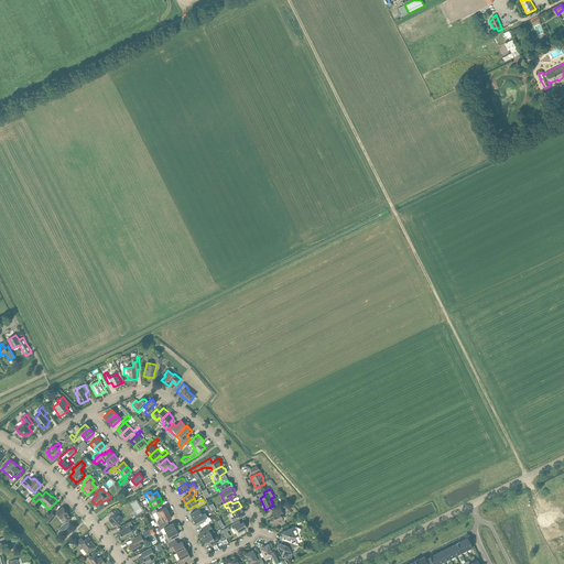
[(206,506),(205,502),(197,507),(196,508),(197,510),(190,514),(193,519),(202,514),(199,510),(206,506)]
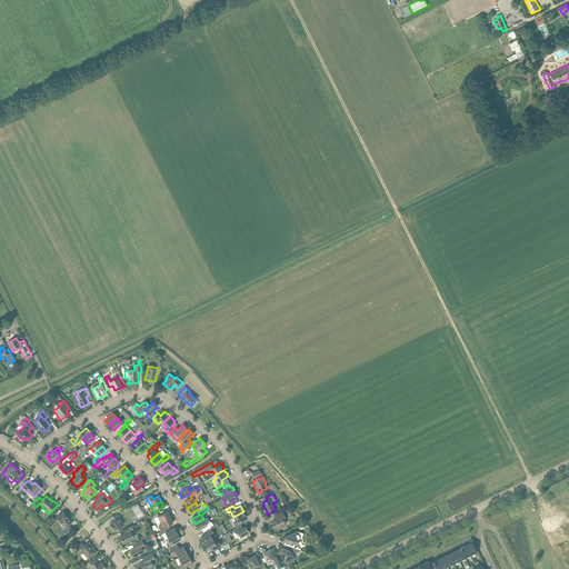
[(59,515),(57,517),(61,523),(62,522),(67,527),(59,533),(62,537),(71,529),(68,526),(71,522),(68,518),(63,511),(59,515)]
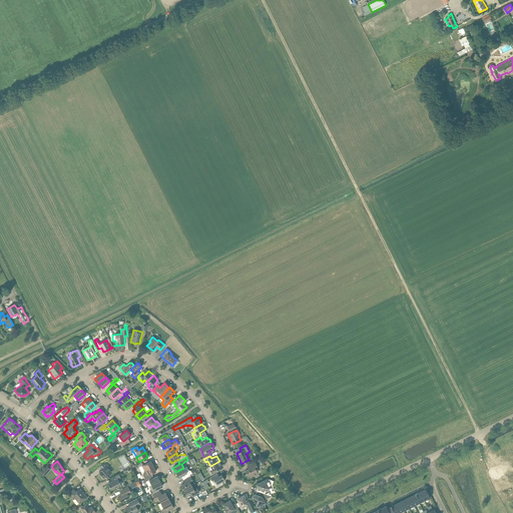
[(142,466),(144,471),(153,466),(151,461),(143,465),(141,463),(137,465),(138,467),(142,466)]
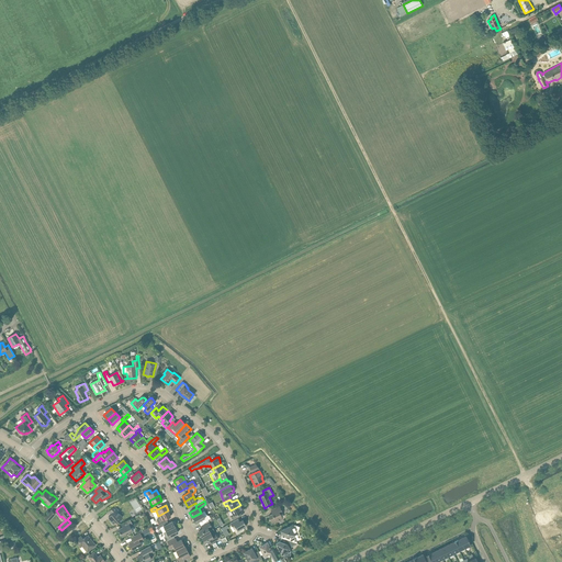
[(244,510),(240,505),(231,510),(234,516),(231,517),(233,520),(239,516),(238,514),(244,510)]
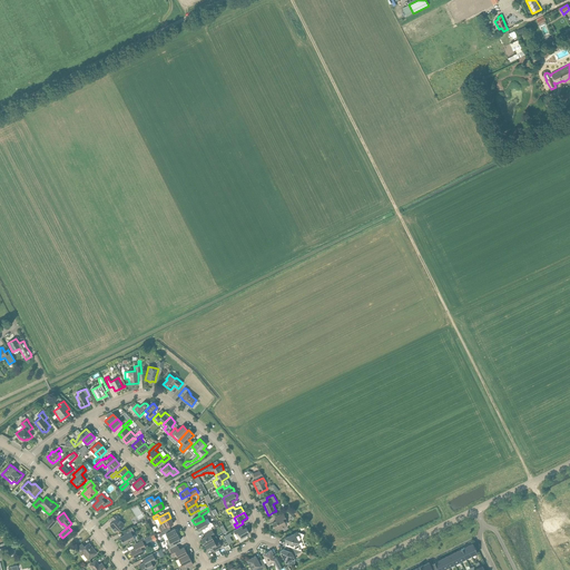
[(276,521),(273,523),(276,530),(279,528),(281,529),(283,528),(283,527),(286,526),(285,522),(285,521),(287,520),(284,513),(281,514),(276,517),(277,520),(276,521)]
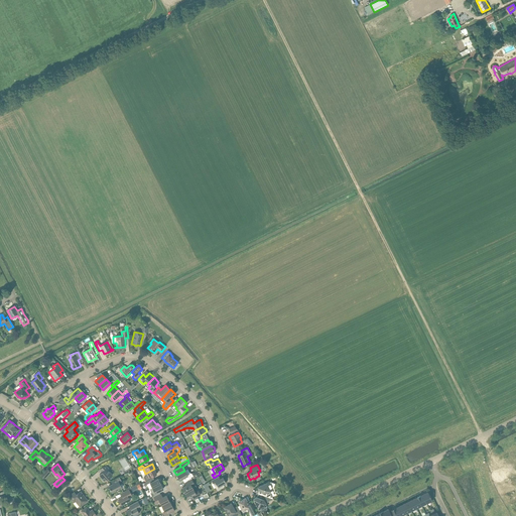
[(107,480),(108,480),(111,476),(109,473),(110,472),(108,470),(109,469),(106,466),(103,467),(100,470),(102,472),(100,475),(102,477),(100,478),(104,482),(107,480)]
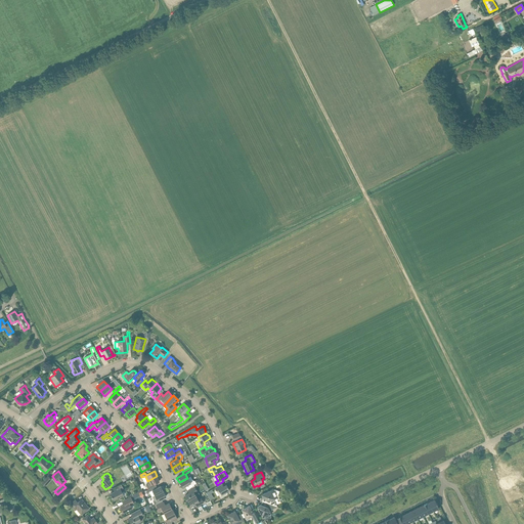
[(42,483),(45,486),(51,479),(48,476),(42,483)]
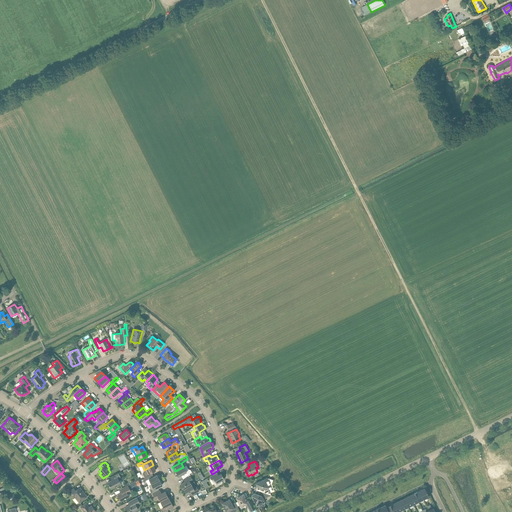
[(155,470),(153,465),(144,470),(145,472),(142,474),(145,478),(150,476),(149,473),(155,470)]
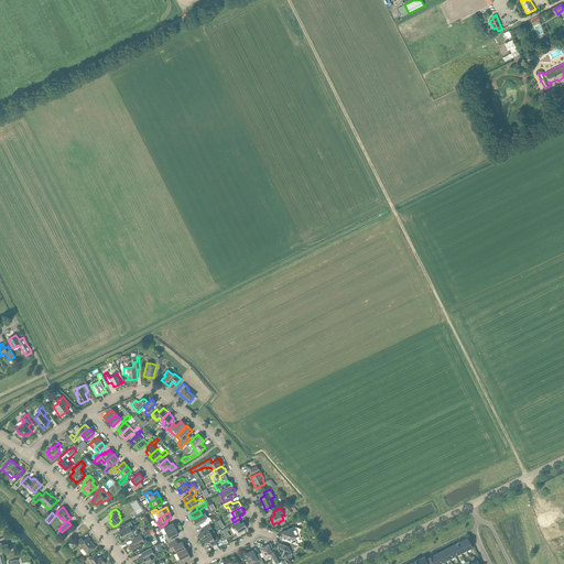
[(205,519),(202,514),(193,519),(196,524),(203,521),(204,524),(212,520),(209,518),(208,517),(205,519)]
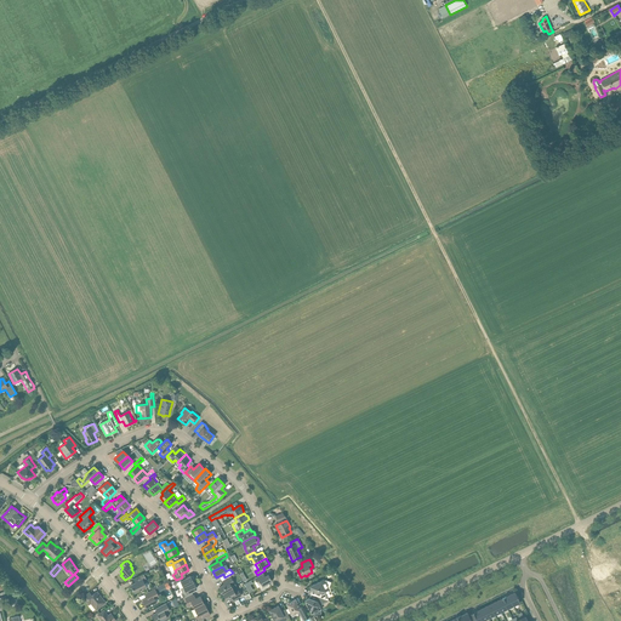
[(269,585),(268,582),(272,581),(268,574),(265,576),(263,573),(255,577),(262,591),(268,587),(269,585)]
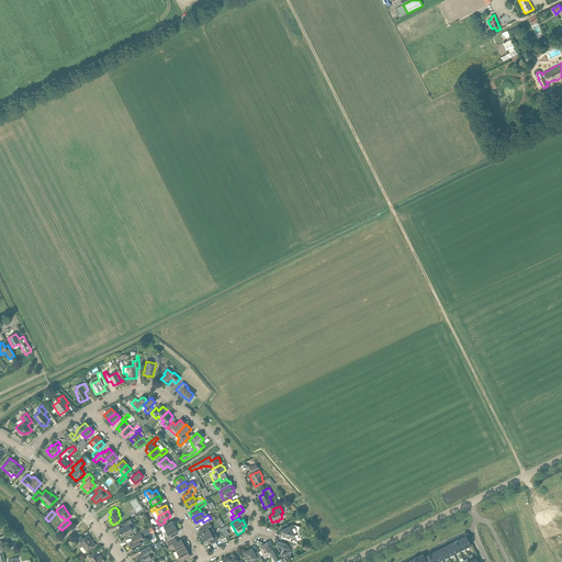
[(126,535),(130,534),(128,532),(133,531),(131,528),(133,527),(133,526),(130,519),(123,523),(125,526),(119,530),(120,534),(121,532),(122,537),(126,535)]
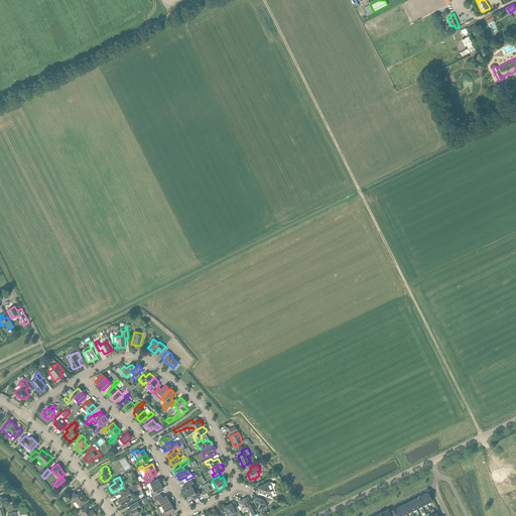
[(151,480),(146,482),(144,483),(145,485),(149,483),(152,488),(160,484),(158,479),(152,482),(151,480)]
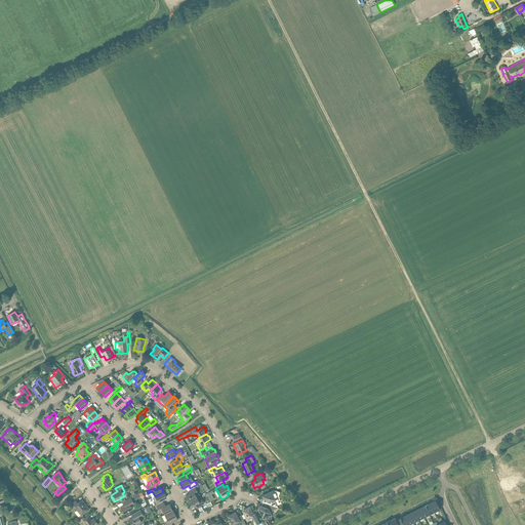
[(189,501),(196,497),(199,495),(195,487),(189,490),(191,493),(186,496),(189,501)]
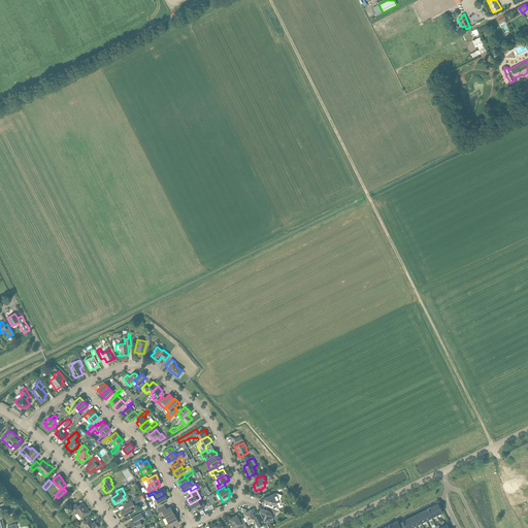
[(265,502),(264,505),(279,510),(275,502),(278,501),(278,500),(279,499),(282,495),(276,493),(275,494),(275,493),(268,496),(264,498),(265,502)]
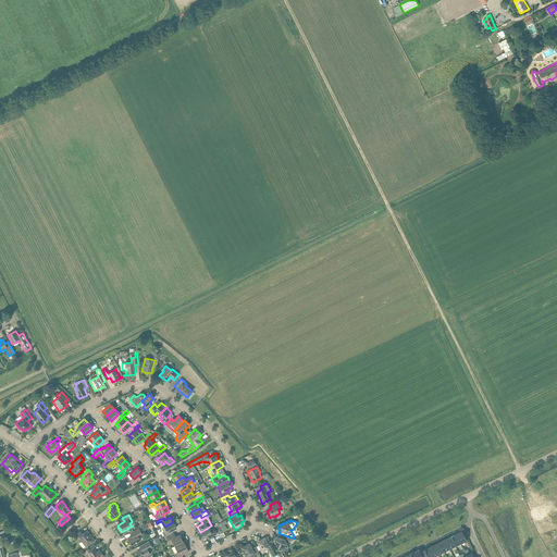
[(173,522),(164,527),(162,528),(163,532),(162,533),(164,536),(172,533),(171,532),(173,531),(173,530),(176,528),(173,522)]
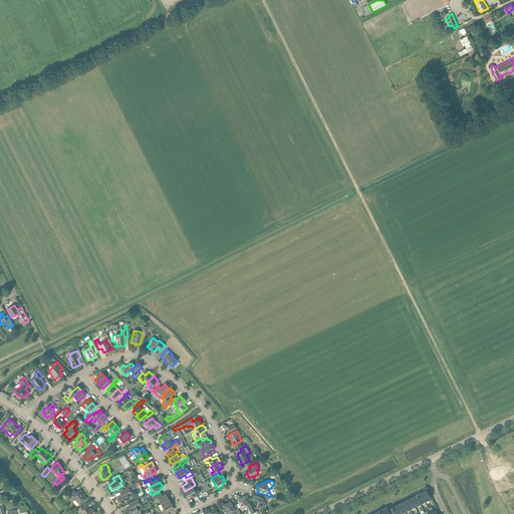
[(120,503),(124,501),(125,501),(127,500),(129,499),(130,499),(127,495),(132,493),(129,487),(126,488),(121,491),(123,494),(117,497),(120,503)]
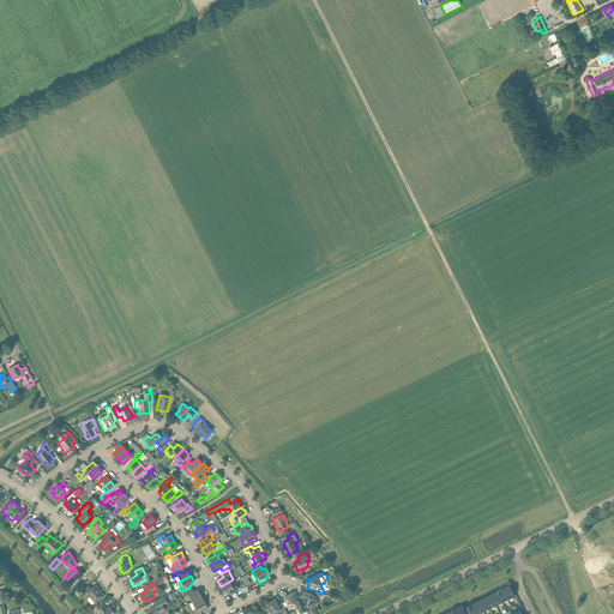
[(232,585),(229,582),(221,587),(224,593),(230,589),(232,593),(239,589),(235,583),(232,585)]
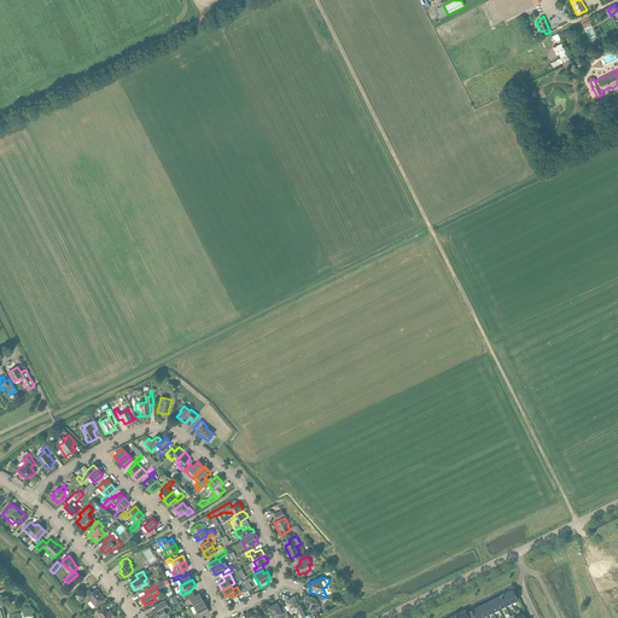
[(95,607),(99,604),(104,600),(101,596),(103,596),(98,592),(95,589),(92,593),(89,589),(82,594),(88,601),(89,601),(95,607)]
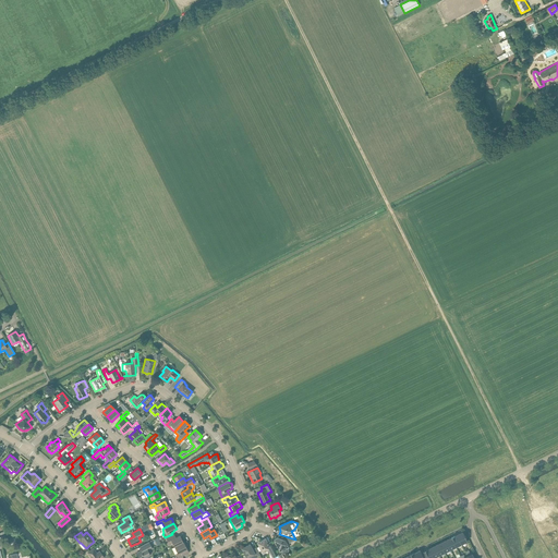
[(463,532),(458,535),(462,544),(468,541),(463,532)]
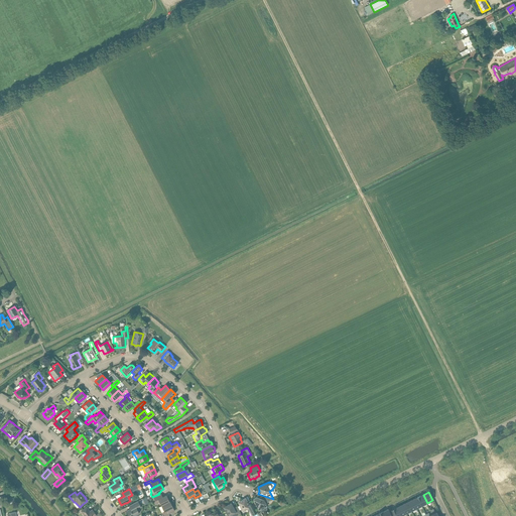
[(265,503),(273,499),(258,494),(257,497),(253,499),(256,503),(259,510),(260,510),(260,511),(262,512),(264,512),(265,511),(266,510),(266,508),(266,507),(267,506),(265,503)]
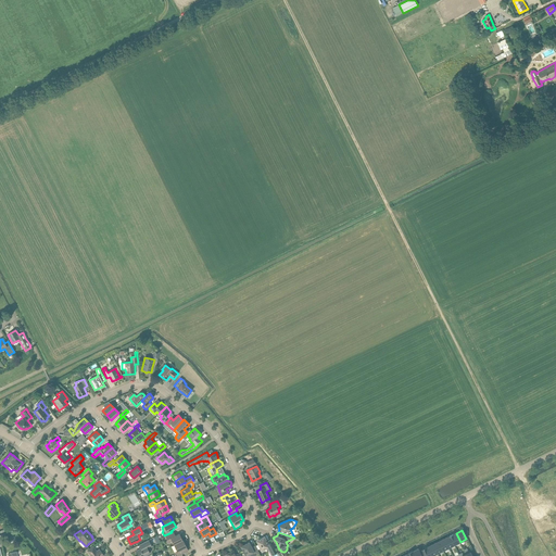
[(172,541),(174,545),(182,540),(179,533),(175,535),(175,534),(174,535),(173,533),(165,536),(168,542),(172,541)]
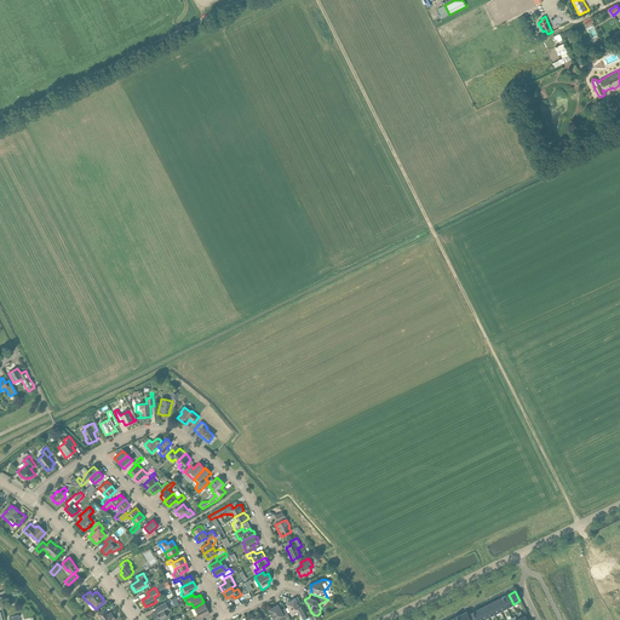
[(509,595),(501,597),(506,608),(512,604),(514,604),(509,595)]
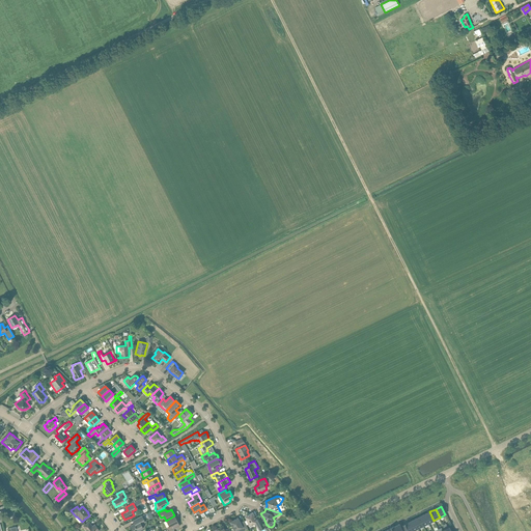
[(429,511),(424,514),(428,523),(434,521),(429,511)]
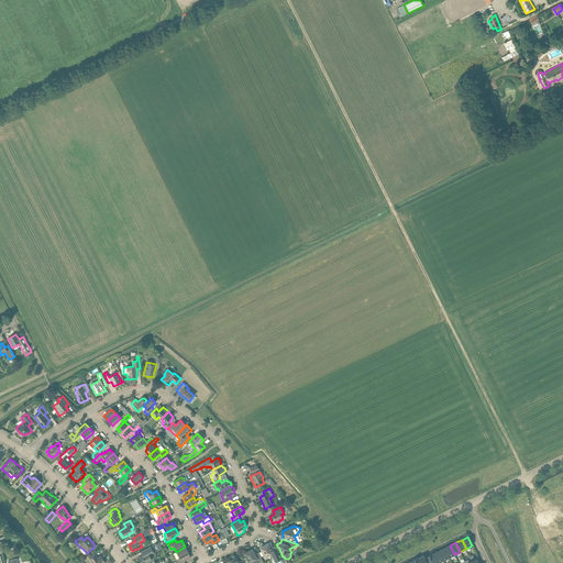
[(273,547),(271,549),(269,548),(267,543),(262,547),(261,549),(265,558),(269,555),(269,556),(272,558),(274,562),(277,562),(280,561),(273,547)]
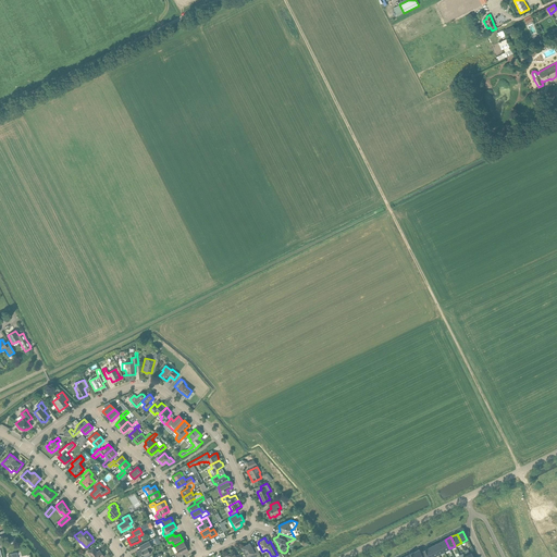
[(445,540),(440,542),(444,552),(449,548),(445,540)]
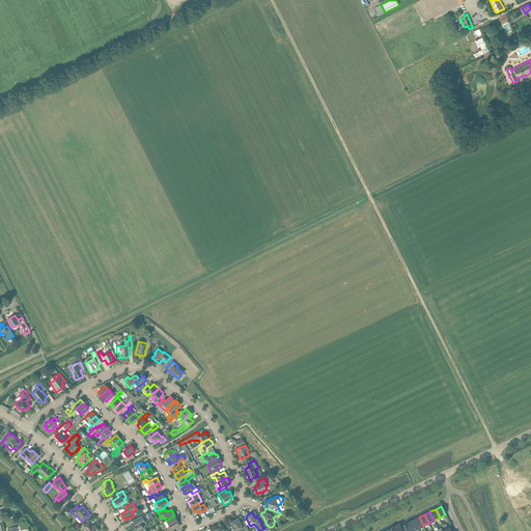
[(133,530),(137,530),(139,530),(143,528),(141,524),(145,522),(142,515),(135,520),(137,523),(130,526),(133,530)]
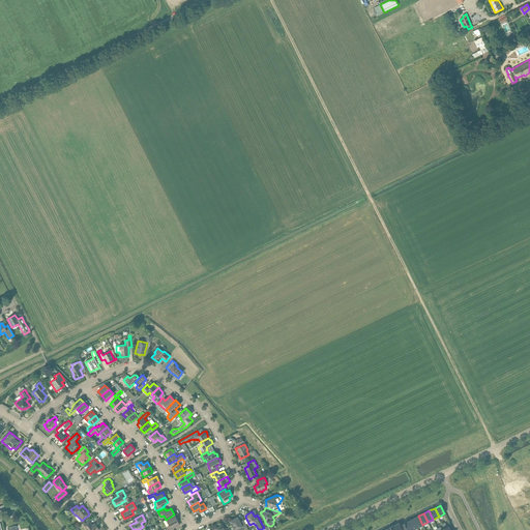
[(179,525),(174,514),(166,520),(169,526),(168,526),(170,529),(179,525)]
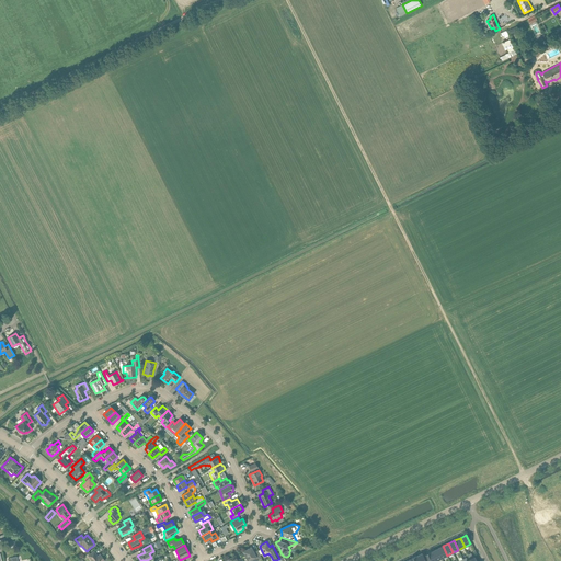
[(443,546),(437,549),(442,558),(447,556),(443,546)]
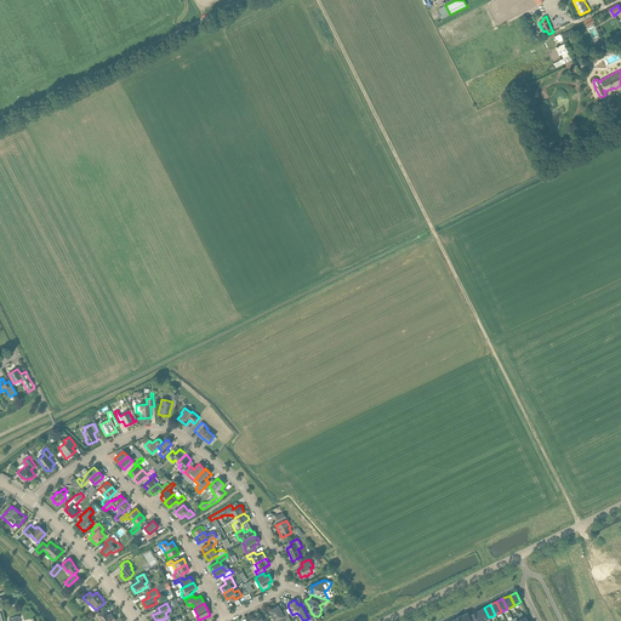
[(283,620),(290,619),(288,614),(285,609),(280,611),(278,605),(269,610),(274,620),(275,620),(283,620)]
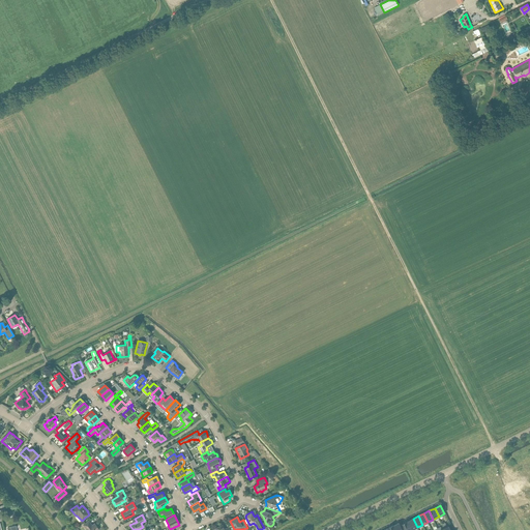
[(413,519),(408,521),(412,529),(414,529),(417,527),(413,519)]
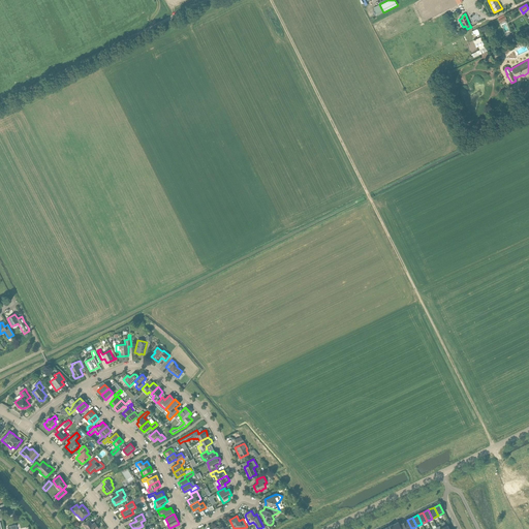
[(85,528),(97,528),(99,528),(94,522),(91,525),(90,523),(91,523),(89,520),(83,524),(86,528),(85,528)]
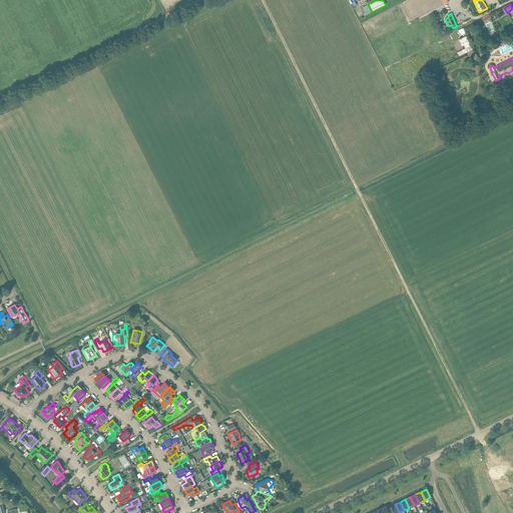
[(395,504),(390,507),(392,512),(398,512),(399,512),(395,504)]
